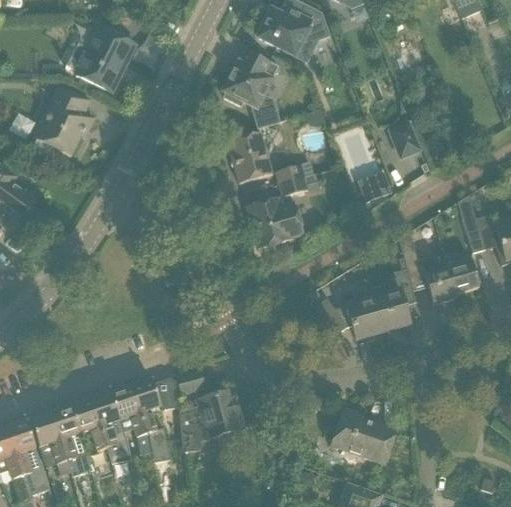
[(454,0),(461,16),(481,8),(477,0),(454,0)]
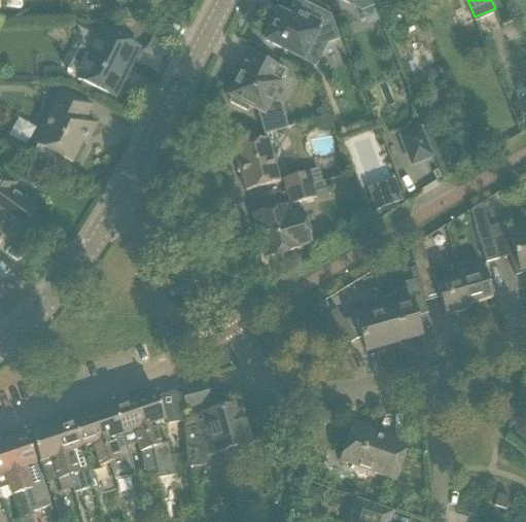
[(266,36),(303,56),(310,41),(314,43),(339,35),(330,12),(314,3),(308,15),(293,7),(289,14),(280,9),(266,36)]
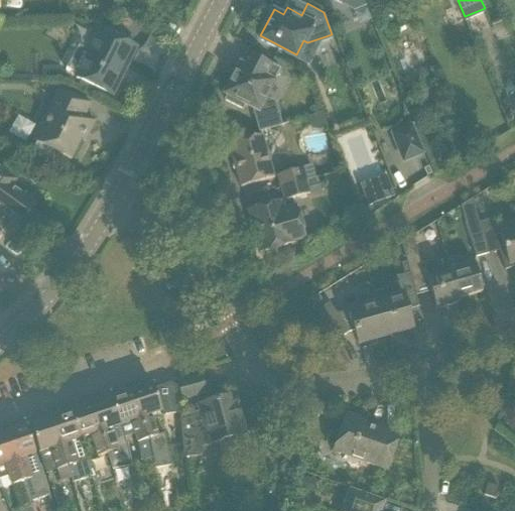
[(127,64),(137,43),(101,25),(77,75),(113,92),(121,75),(118,73),(124,61),(127,64)]
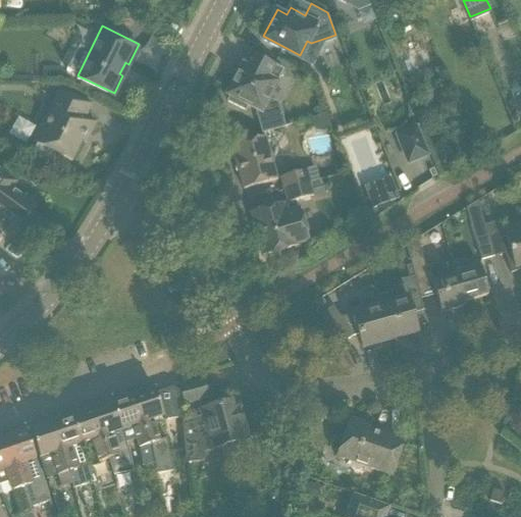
[(283,66),(249,48),(249,49),(250,50),(244,61),(243,60),(227,91),(230,92),(227,98),(245,106),(248,101),(256,105),(263,128),(284,122),(278,101),(268,96),(283,66)]
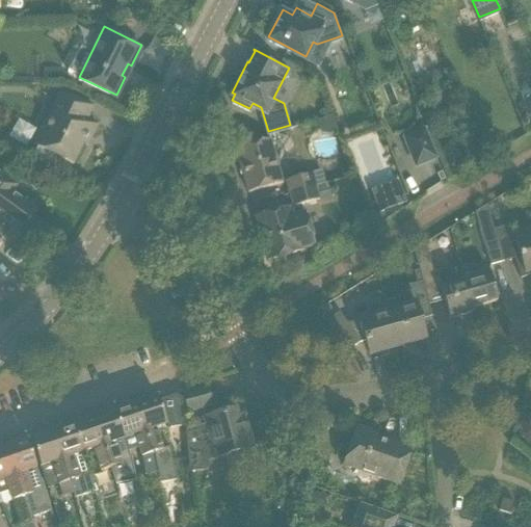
[(91,134),(98,122),(87,115),(94,103),(61,87),(34,140),(74,160),(87,132),(91,134)]
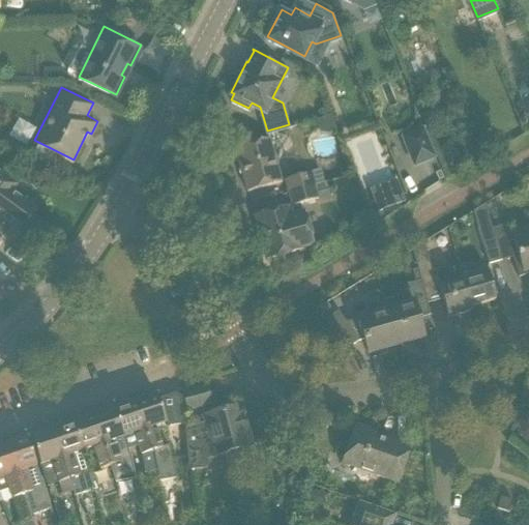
[(414,162),(434,153),(422,126),(404,135),(414,162)]
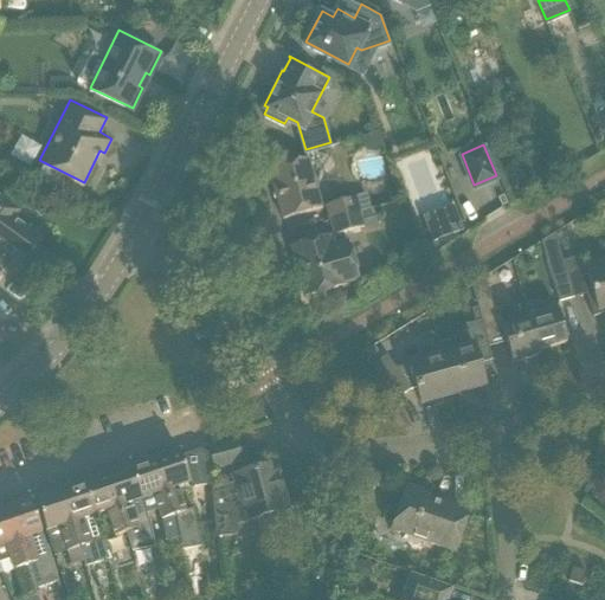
[(283,215),(284,214),(322,204),(308,154),(269,165),(283,215)]
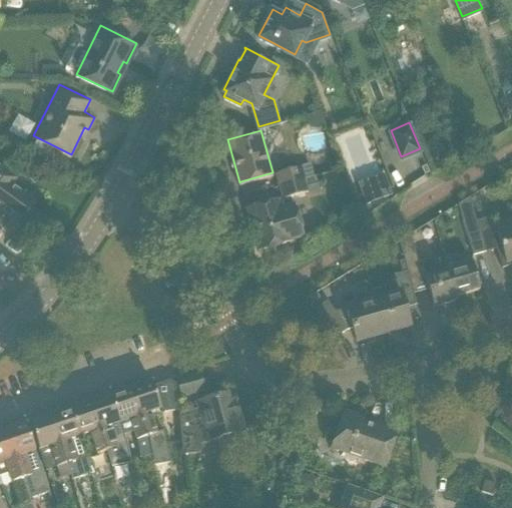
[(311,160),(303,163),(306,175),(314,173),(311,160)]
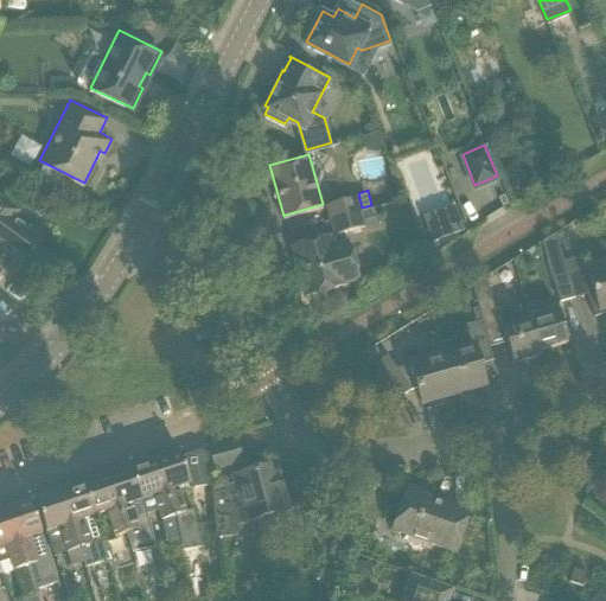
[(332,216),(362,208),(358,193),(327,202),(332,216)]
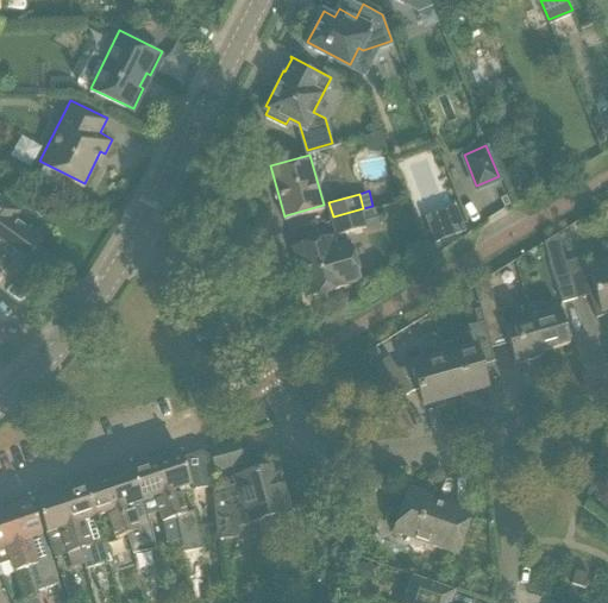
[(18,208),(0,195),(0,264),(5,268),(13,255),(23,262),(41,237),(12,217),(18,208)]
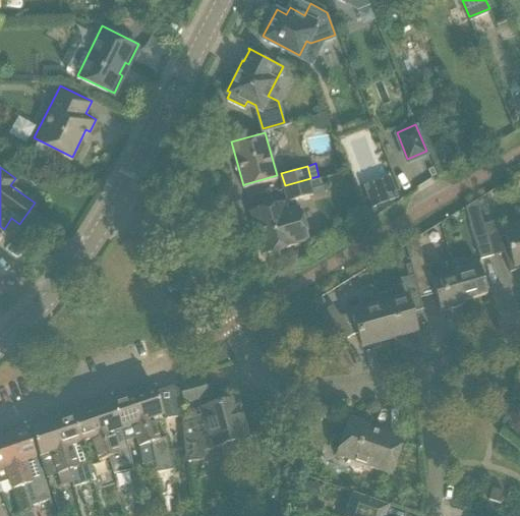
[(319,176),(310,178),(314,191),(314,192),(325,189),(321,175),(319,176)]
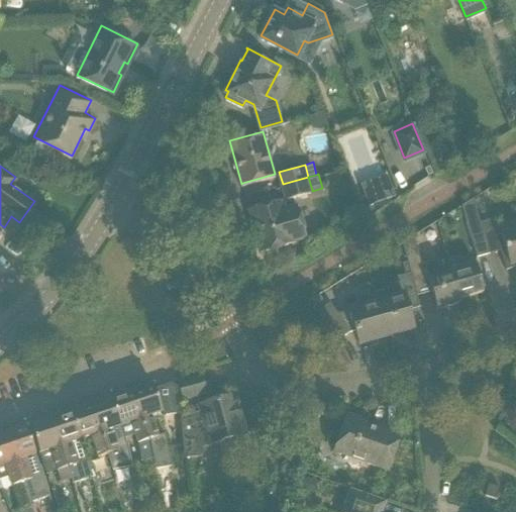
[(380,177),(362,183),(369,203),(387,196),(395,193),(388,174),(380,177)]
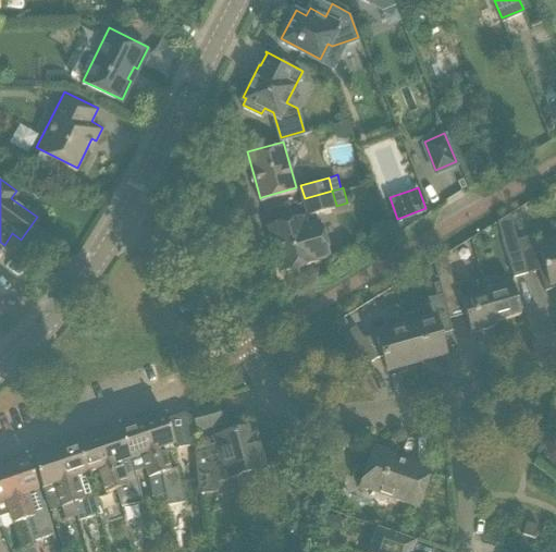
[(308,212),(336,205),(332,191),(305,198),(308,212)]
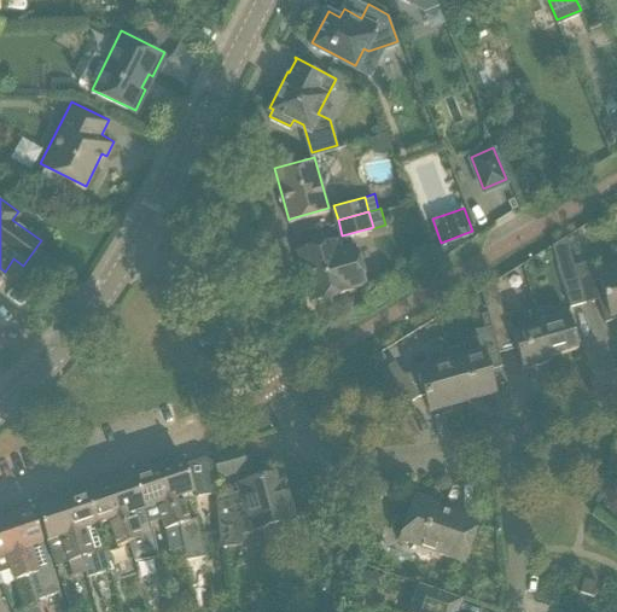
[(556,240),(552,243),(563,280),(578,275),(575,262),(566,234),(556,240)]
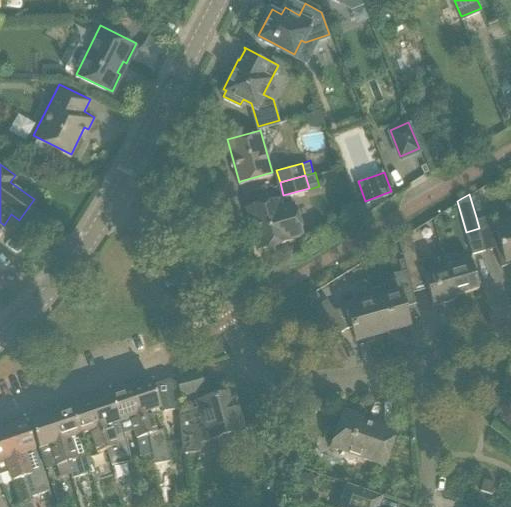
[(281,203),(279,195),(246,205),(258,247),(291,238),(290,236),(303,232),(294,199),(281,203)]
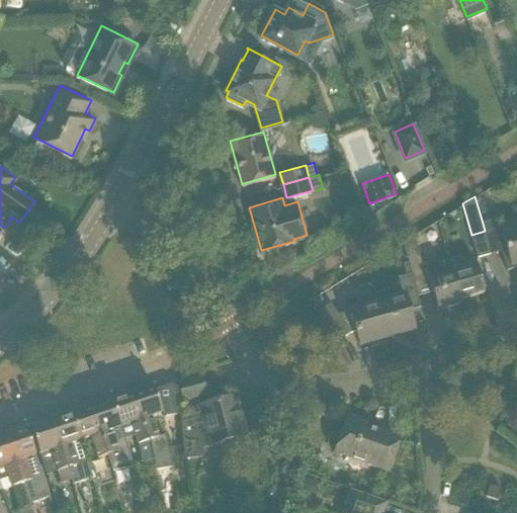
[(493,217),(482,220),(485,231),(485,232),(496,229),(493,217)]
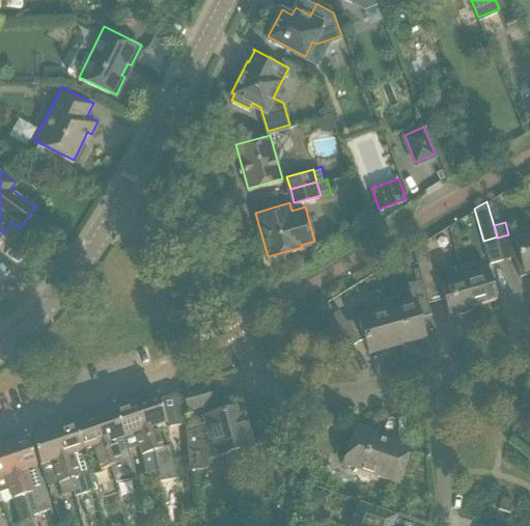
[(517,245),(511,246),(514,254),(520,274),(526,272),(525,269),(529,267),(529,225),(525,227),(527,234),(514,239),(517,245)]
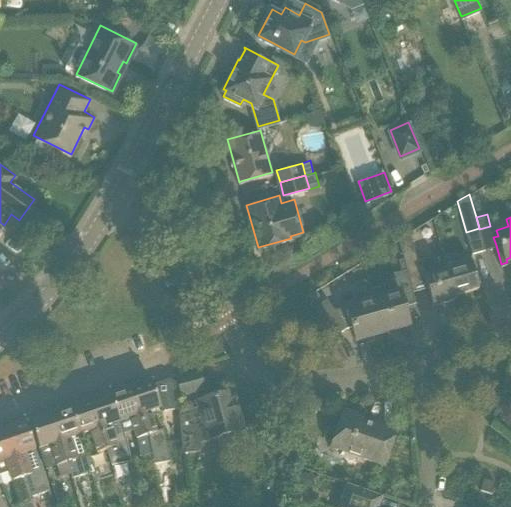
[(409,229),(398,235),(398,237),(406,267),(419,264),(421,263),(424,274),(433,303),(457,296),(456,292),(455,292),(445,257),(445,258),(435,260),(434,255),(418,260),(409,230),(409,229)]
